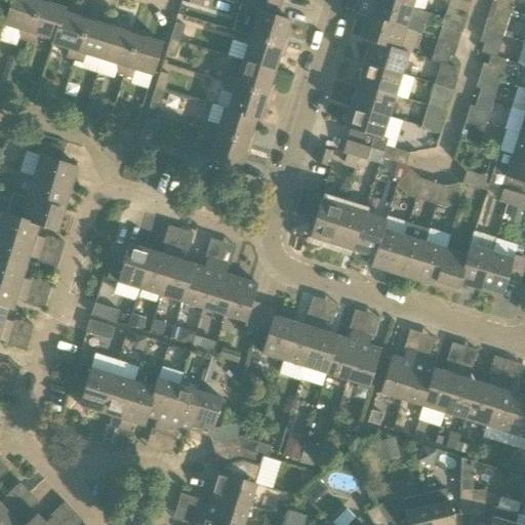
[(27,41),(39,0),(11,0),(1,33),(27,41)]
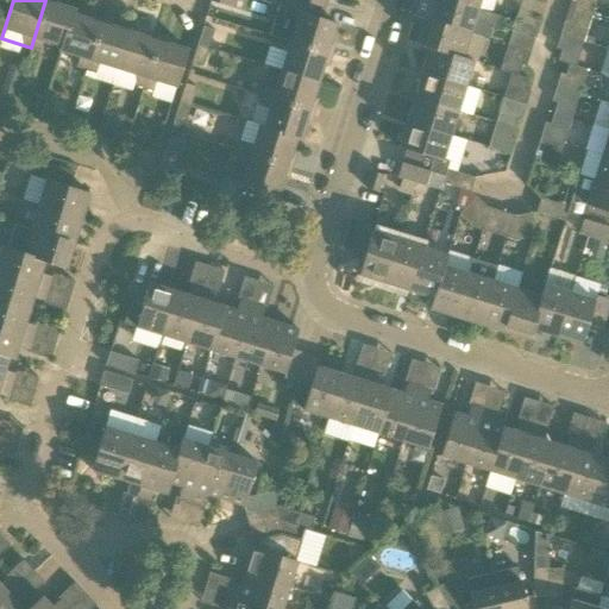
[(60,0),(57,0),(45,0),(31,48),(41,50),(44,42),(61,46),(62,46),(73,14),(74,14),(75,10),(58,5),(60,0)]
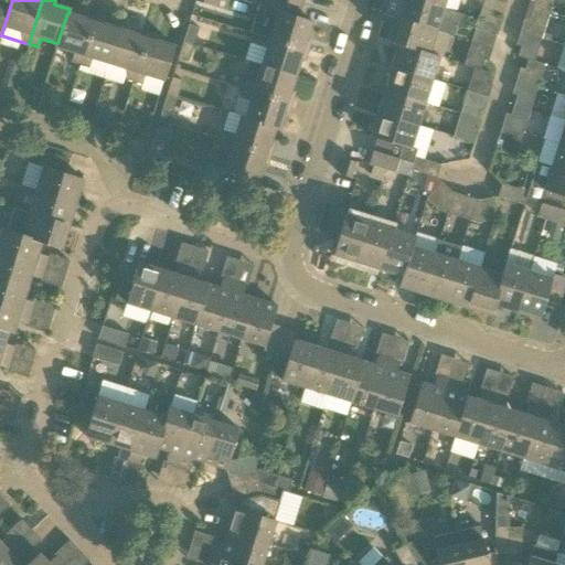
[(298,18),(302,4),(288,0),(273,0),(269,10),(278,12),(298,18)]
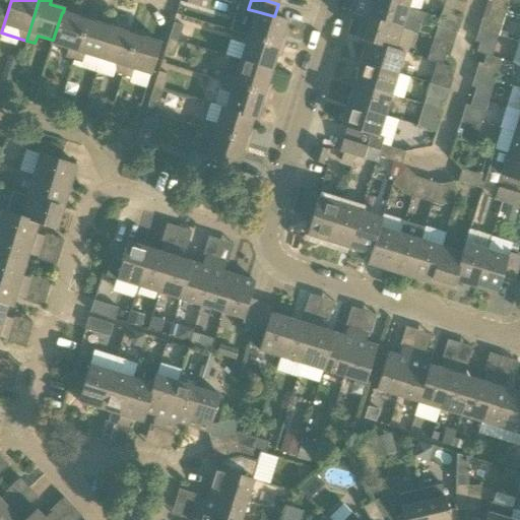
[(402,28),(408,8),(382,0),(370,0),(365,17),(402,28)]
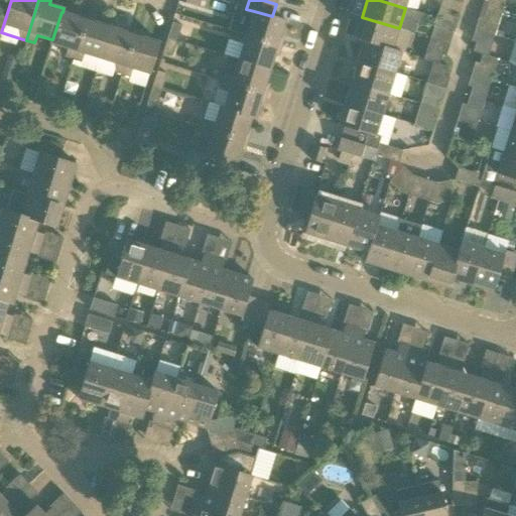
[(484,0),(482,9),(501,15),(505,0),(484,0)]
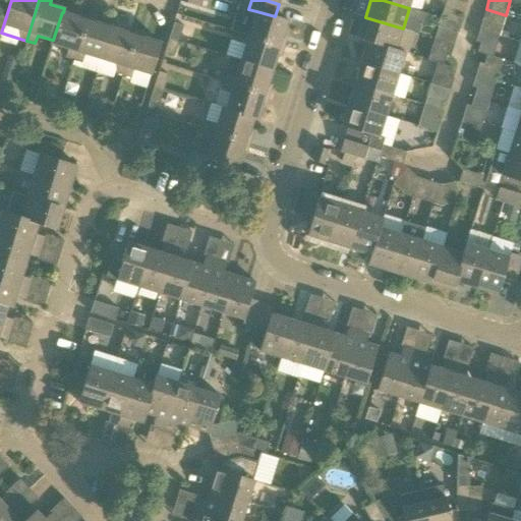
[(441,17),(456,22),(459,13),(444,8),(441,17)]
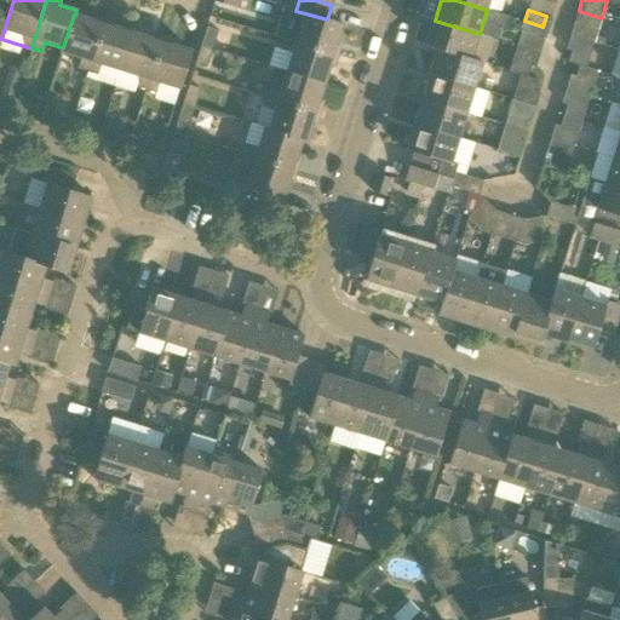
[(579,11),(575,22),(598,29),(602,18),(579,11)]
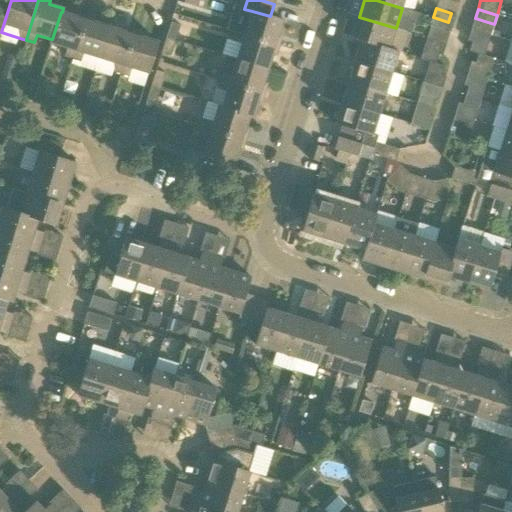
[(278,34),(282,20),(270,16),(252,11),(247,27),(239,24),(236,33),(278,46),(281,35),(278,34)]
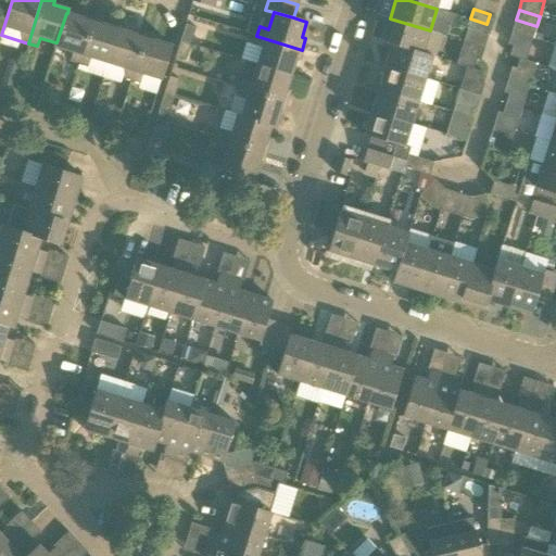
[(70,61),(79,63),(93,17),(83,14),(81,17),(67,13),(66,13),(57,42),(55,42),(54,47),(73,52),(70,61)]
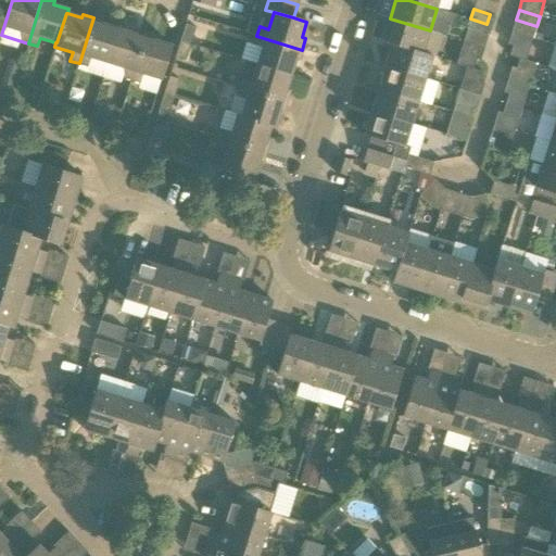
[(104,21),(93,17),(79,63),(88,66),(90,58),(108,63),(118,29),(103,24),(104,21)]
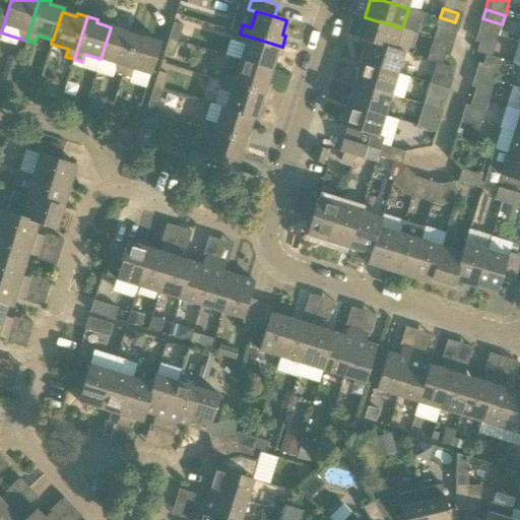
[(396,49),(402,28),(365,17),(358,39),(367,42),(396,49)]
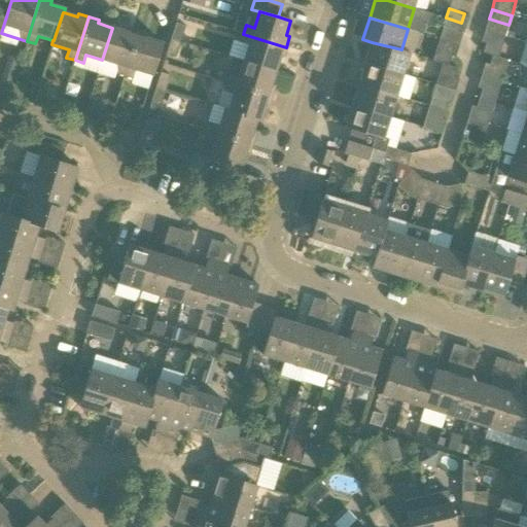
[(446,19),(444,27),(458,33),(461,23),(446,18),(446,19)]
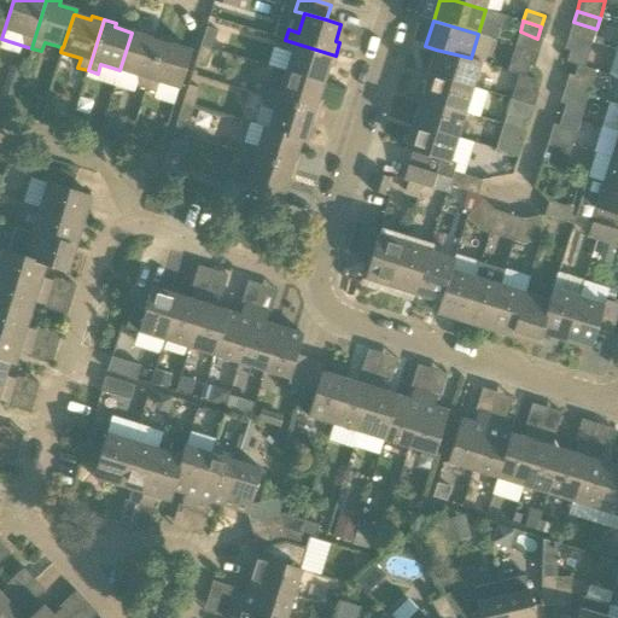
[(200,46),(213,48),(219,30),(207,27),(200,46)]
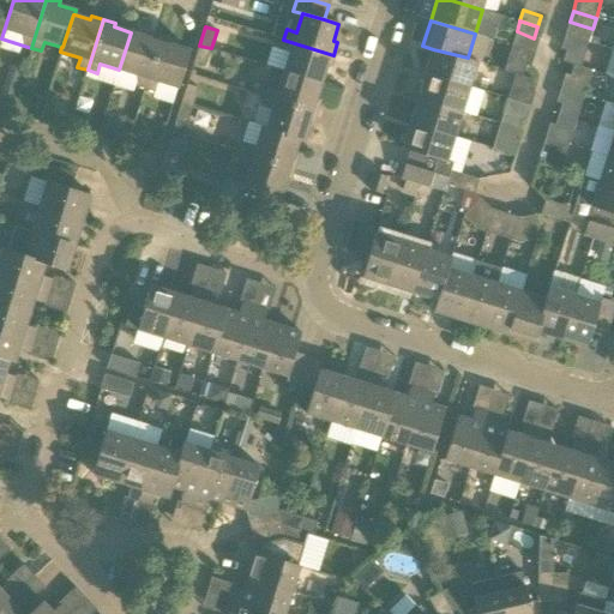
[(148,37),(131,32),(119,70),(138,76),(136,85),(145,89),(161,37),(149,34),(148,37)]
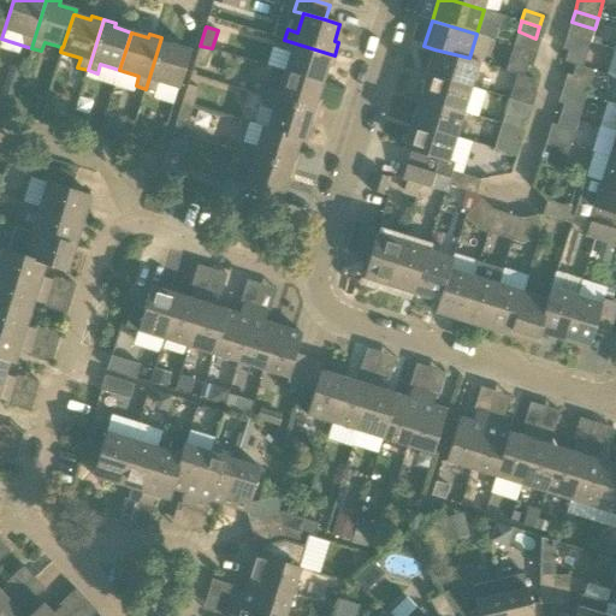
[(175,41),(161,37),(146,89),(155,92),(159,82),(178,88),(190,51),(173,45),(175,41)]
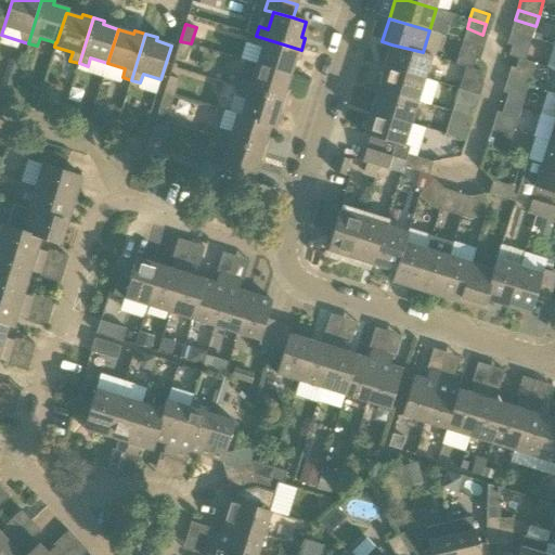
[(301,50),(256,36),(253,44),(261,47),(256,64),(291,75),(295,60),(298,61),(301,50)]
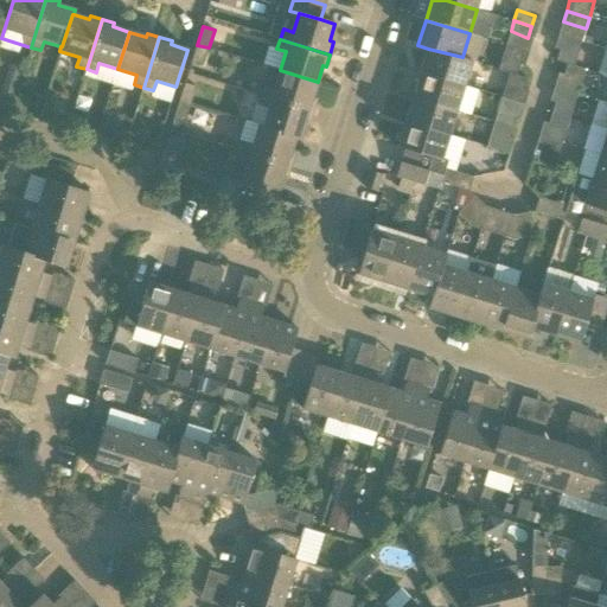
[(203,66),(209,48),(197,45),(191,63),(203,66)]
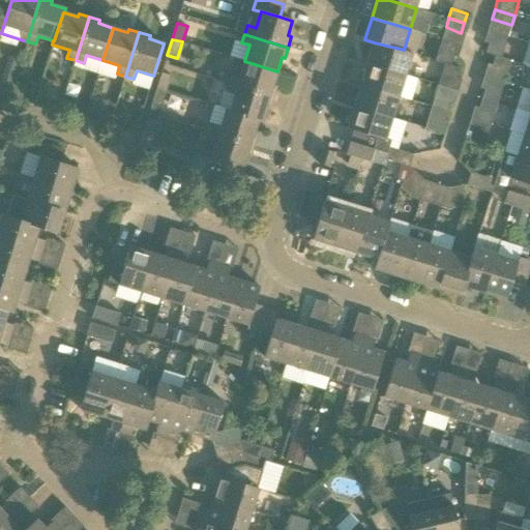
[(458,58),(462,47),(442,40),(435,61),(444,64),(454,67),(454,66),(451,65),(453,57),(458,58)]
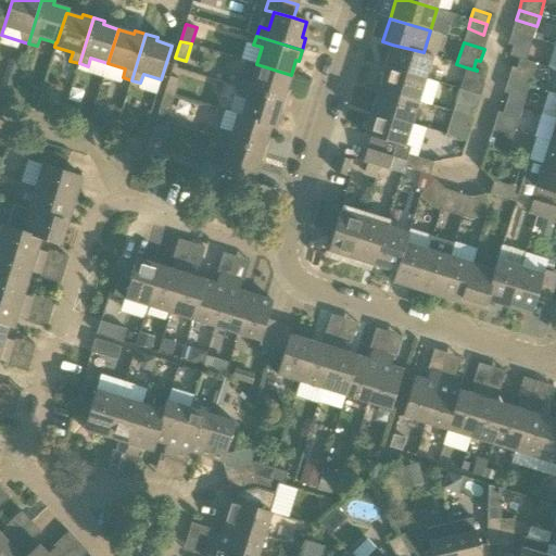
[(432,55),(424,52),(392,45),(386,66),(426,78),(432,55)]
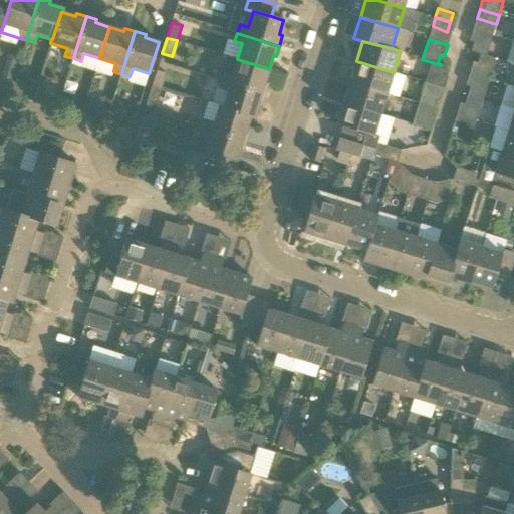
[(486,56),(489,47),(474,42),(471,51),(486,56)]
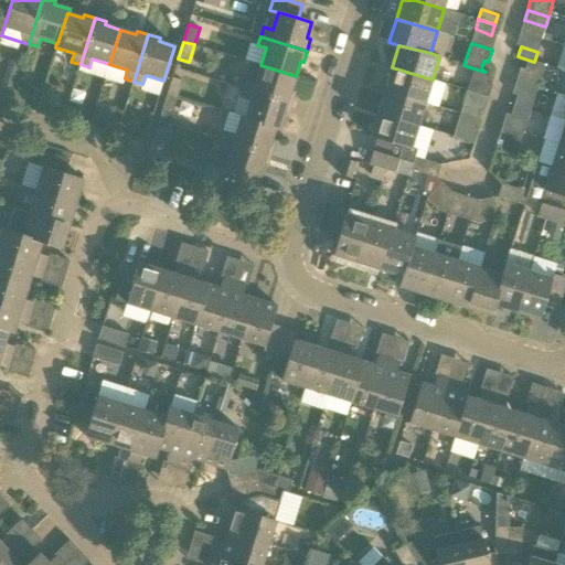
[(520,68),(520,71),(541,77),(545,65),(534,62),(518,56),(518,57),(528,61),(525,70),(520,68)]
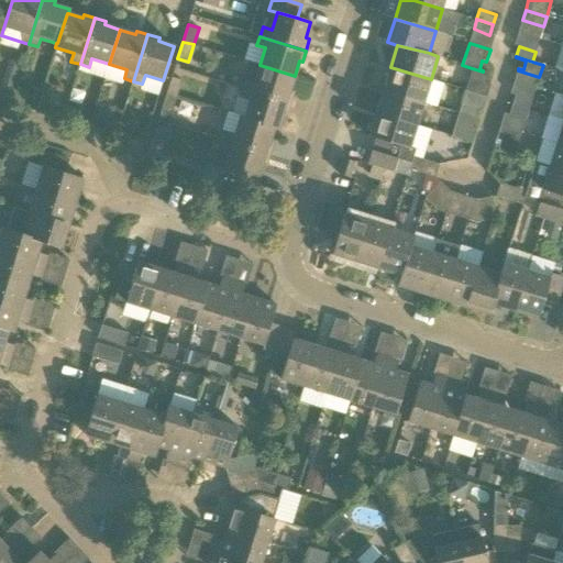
[(13,89),(21,64),(9,61),(1,86),(0,88),(0,100),(9,103),(13,89)]
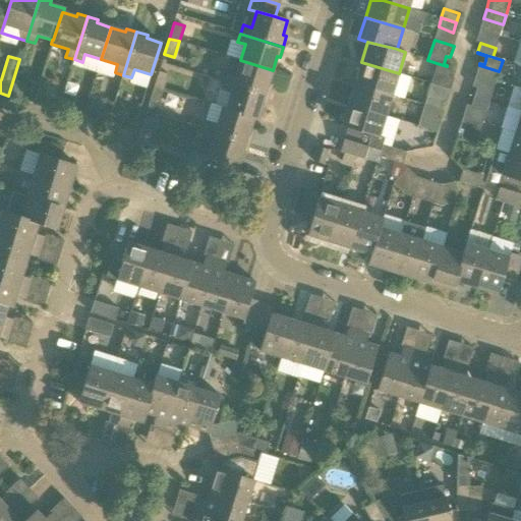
[(273,70),(240,60),(236,76),(228,74),(225,82),(269,96),(272,85),(269,84),(273,70)]
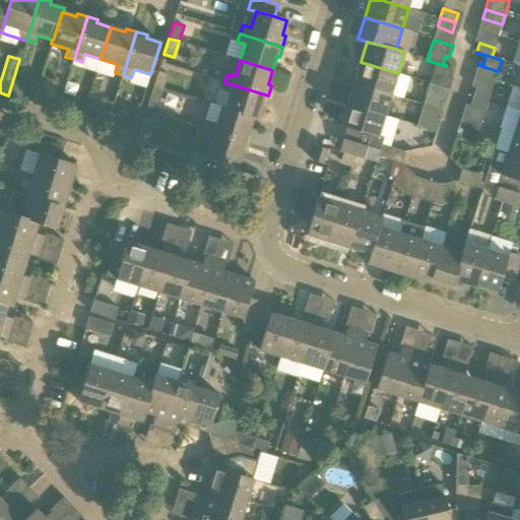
[(392,94),(398,73),(361,62),(354,83),(392,94)]
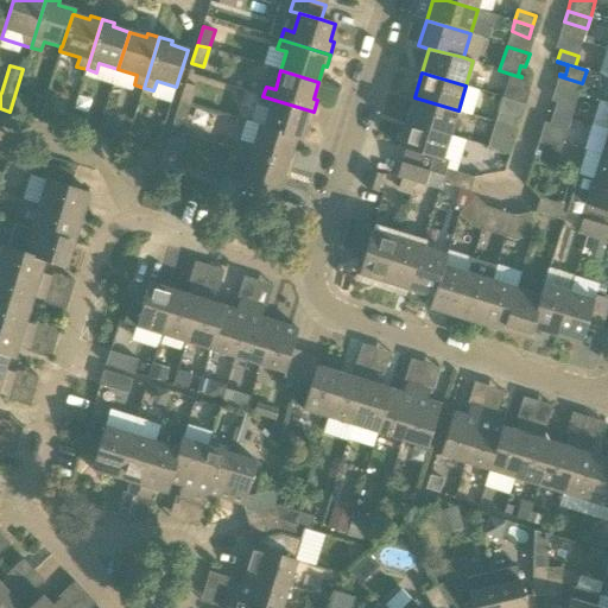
[(529,78),(521,77),(510,74),(502,97),(525,105),(529,92),(525,90),(529,78)]
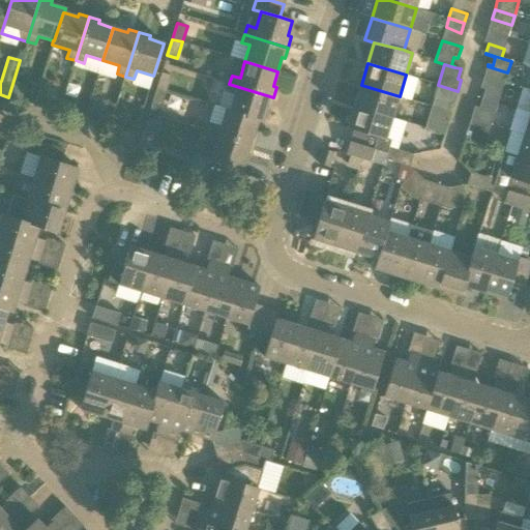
[(156,89),(167,91),(172,76),(162,72),(156,89)]
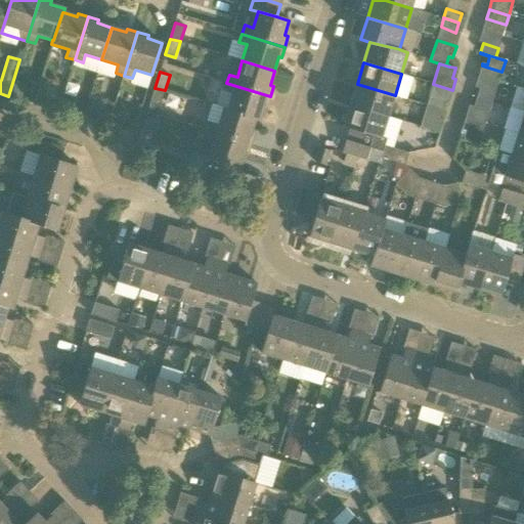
[(8,96),(22,100),(26,87),(12,83),(8,96)]
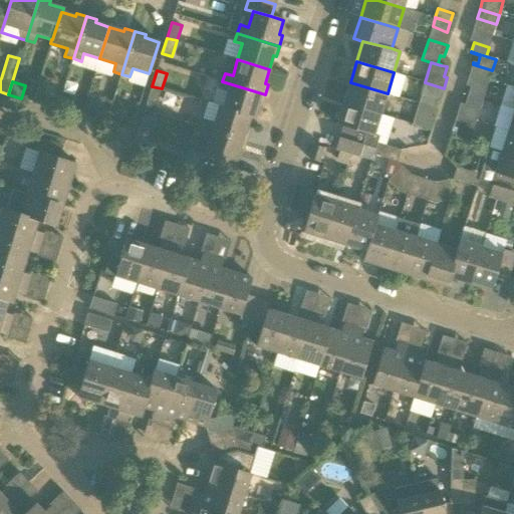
[(261,104),(263,99),(265,94),(222,81),(219,89),(227,92),(223,106),(222,107),(250,116),(250,117),(254,118),(258,103),(261,104)]
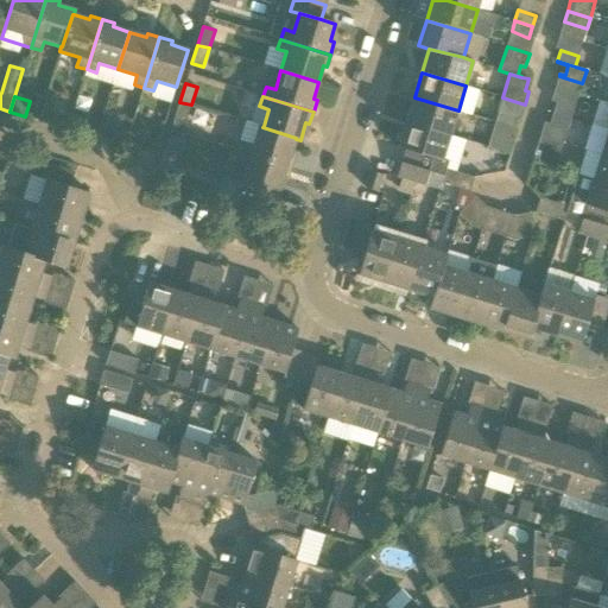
[(450,134),(458,111),(415,97),(407,121),(450,134)]
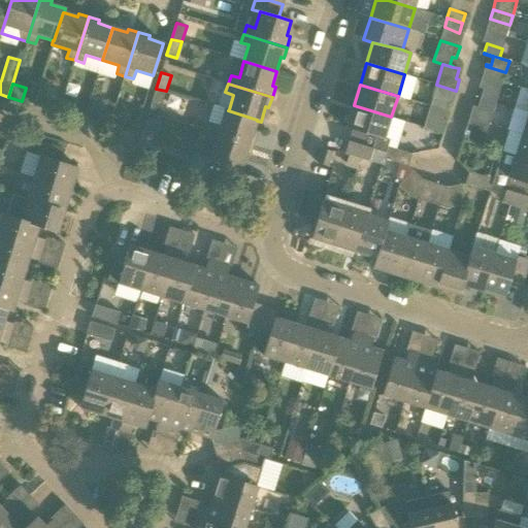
[(495,104),(499,93),(480,88),(480,89),(483,90),(480,99),(495,104)]
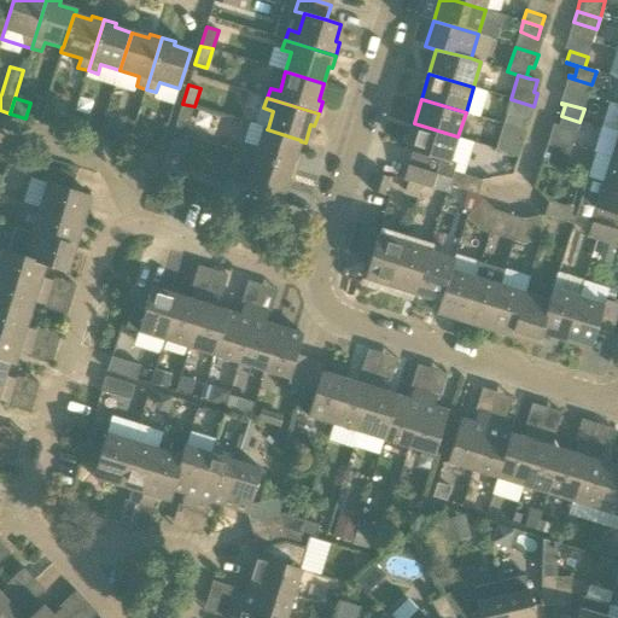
[(188,126),(194,106),(182,104),(178,122),(188,126)]
